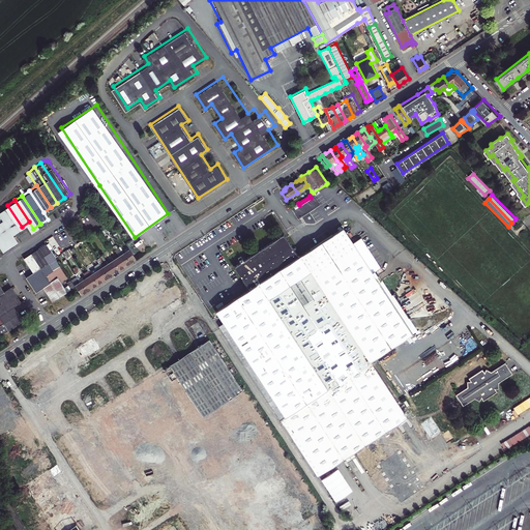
[(5,217),(15,232),(22,227),(7,205),(1,209),(5,217)]
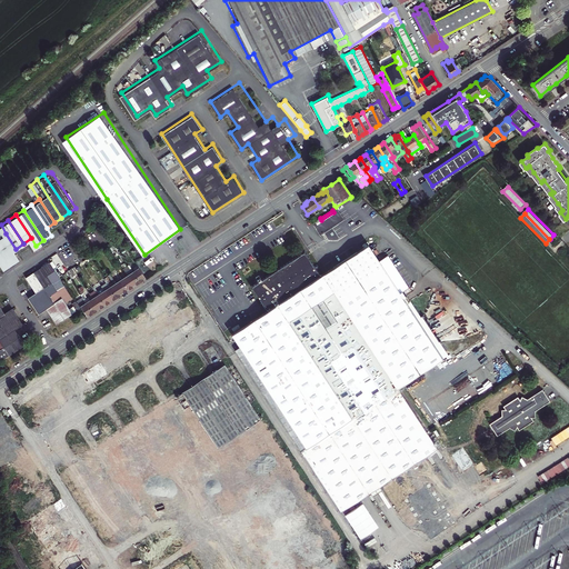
[(0,226),(0,240),(13,261),(21,256),(16,249),(6,233),(1,225),(0,226)]
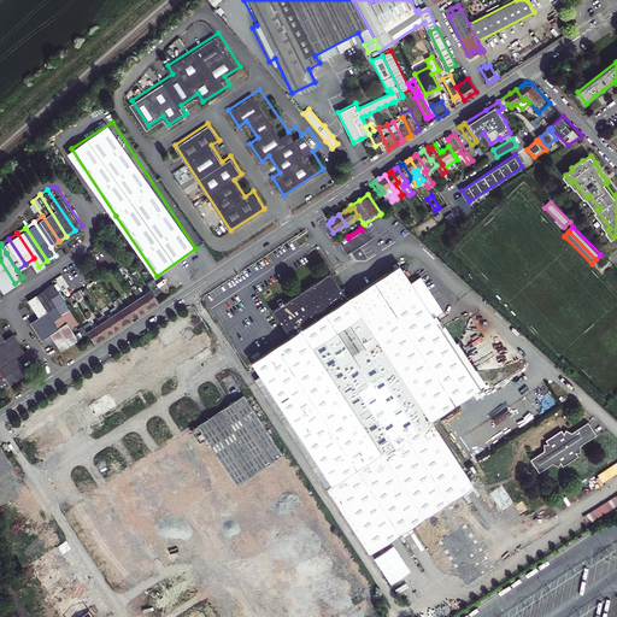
[(0,280),(0,281),(6,289),(15,283),(0,260),(0,280)]
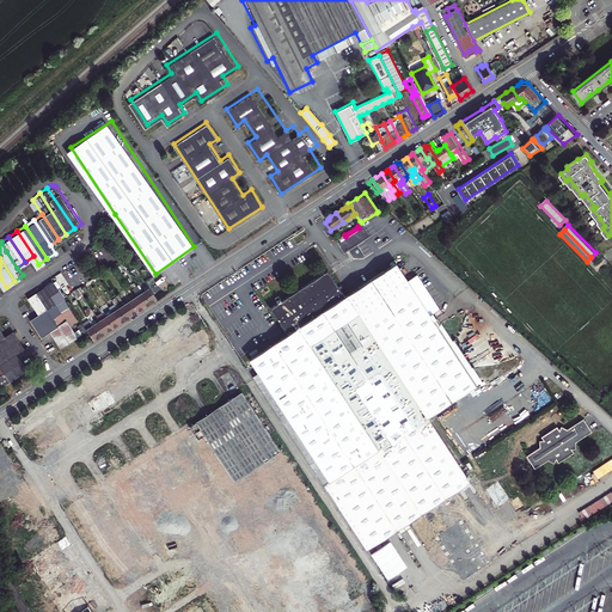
[(258,373),(254,377),(367,550),(374,546),(440,502),(471,482),(428,417),(482,381),(456,341),(453,342),(441,323),(438,325),(430,314),(440,308),(417,274),(409,280),(397,263),(378,275),(362,285),(360,287),(347,295),(344,298),(328,271),(270,308),(288,335),(283,337),(250,360),(258,373)]
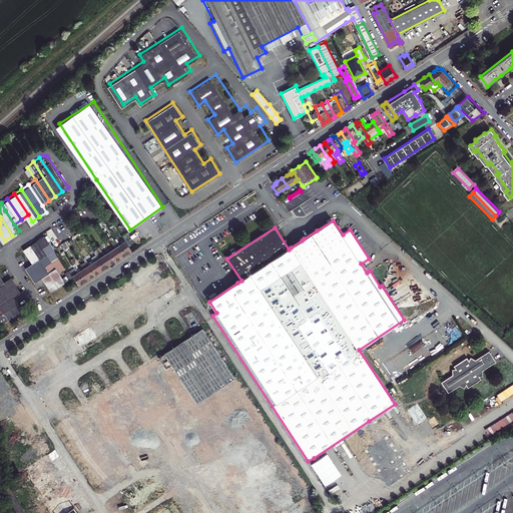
[(55,248),(45,234),(39,238),(48,252),(55,248)]
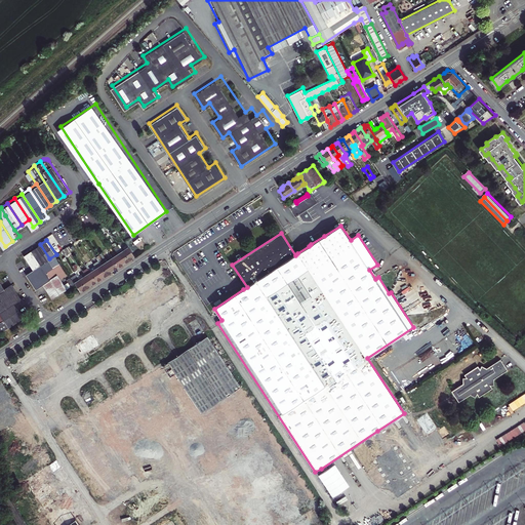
[(122,246),(130,257),(133,255),(135,254),(127,242),(122,246)]
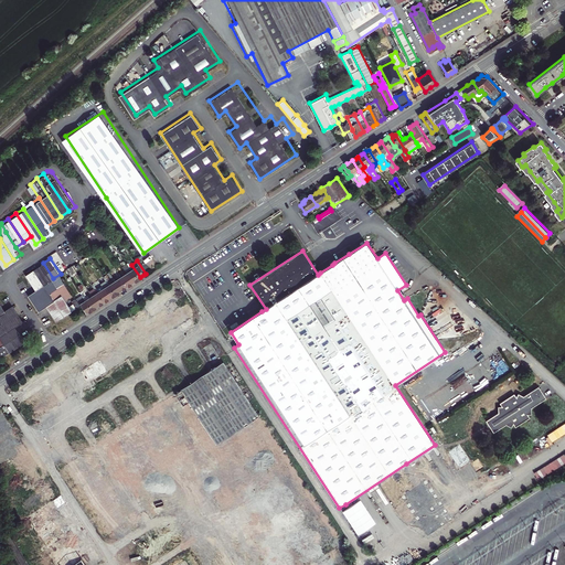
[(35,267),(45,283),(53,278),(43,263),(35,267)]
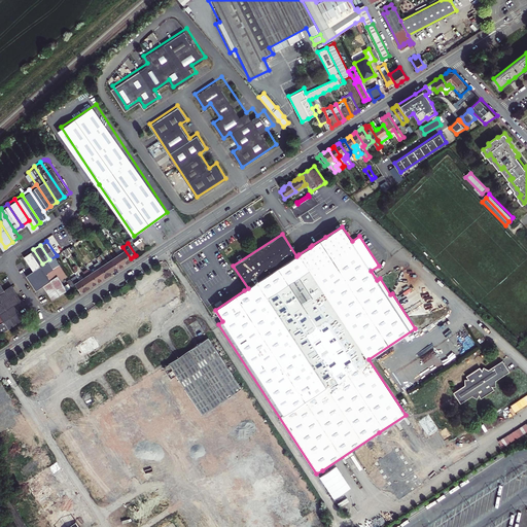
[(68,246),(62,250),(67,256),(70,253),(72,256),(74,255),(68,246)]
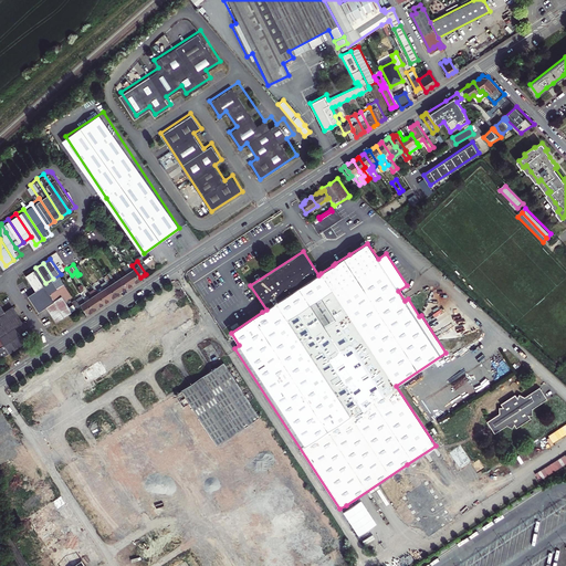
[(126,268),(128,271),(135,281),(138,279),(140,278),(132,265),(132,264),(126,268)]
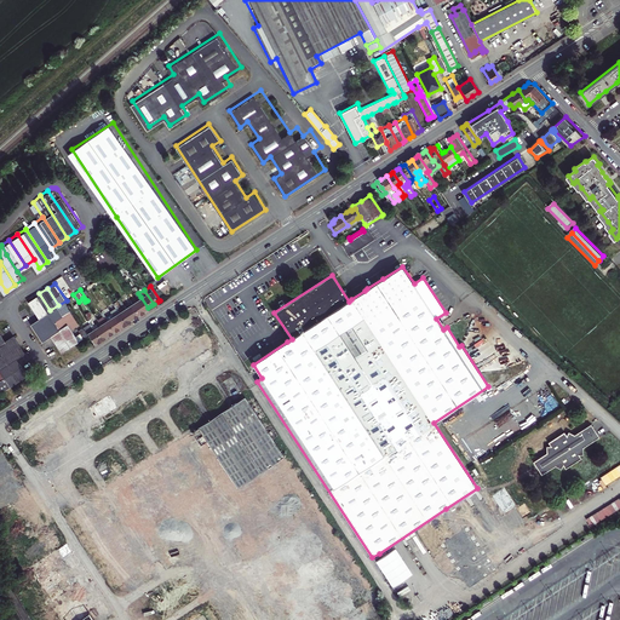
[(126,303),(136,316),(138,315),(142,313),(133,302),(127,292),(126,293),(131,299),(126,303)]
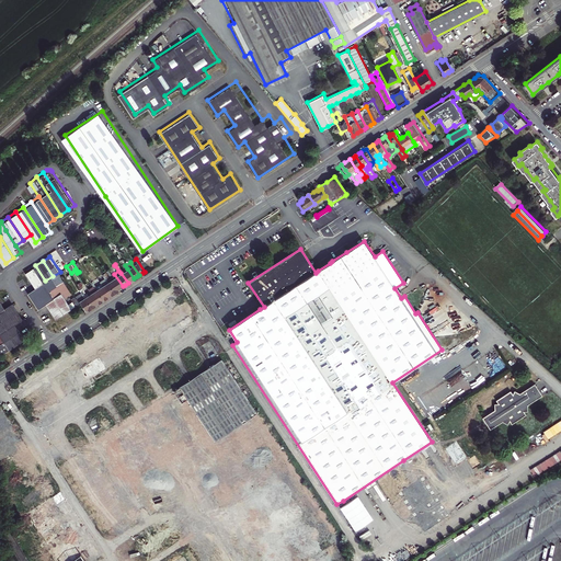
[(35,265),(27,271),(37,286),(45,281),(35,265)]
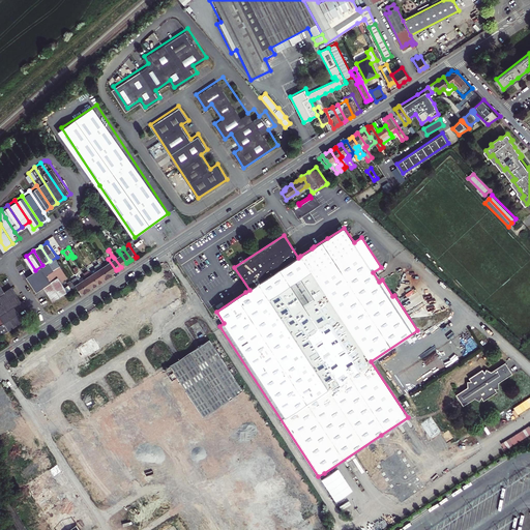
[(120,254),(114,258),(121,267),(123,265),(126,263),(120,254)]
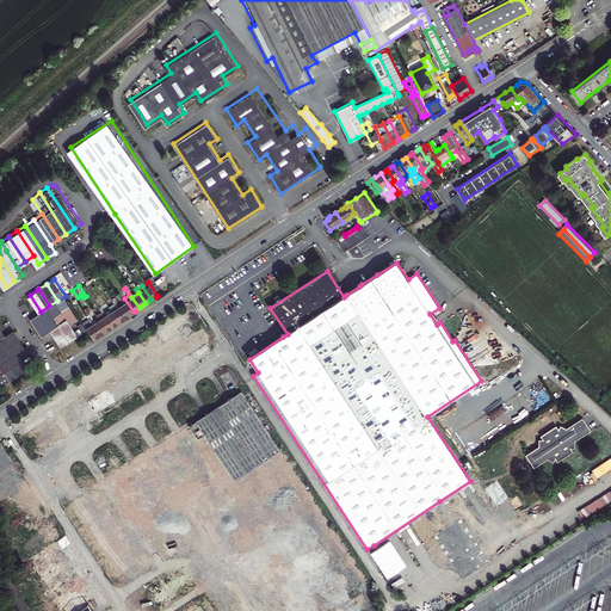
[(41,312),(32,316),(38,325),(55,314),(72,302),(67,295),(66,296),(57,301),(49,306),(41,312)]
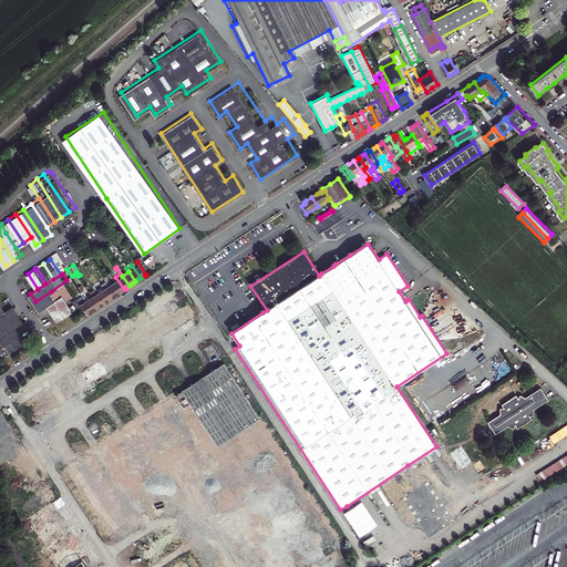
[(105,275),(117,294),(121,291),(124,289),(115,277),(111,280),(106,274),(105,275)]
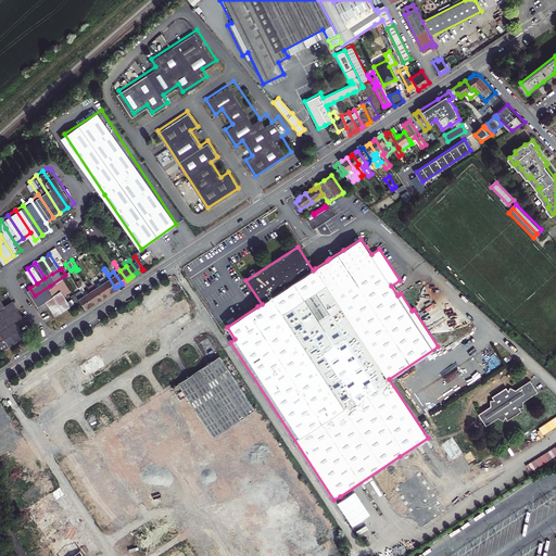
[(112,290),(115,288),(103,269),(102,269),(105,274),(100,277),(102,279),(110,291),(112,290)]
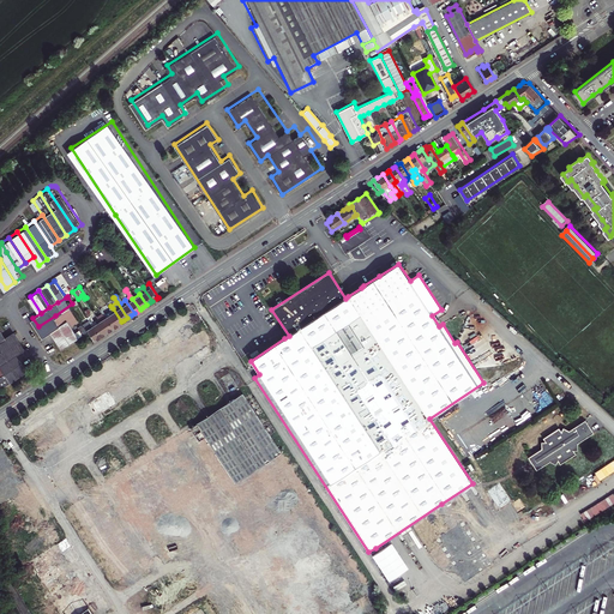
[(102,306),(115,326),(118,324),(121,321),(113,308),(108,311),(104,305),(102,306)]
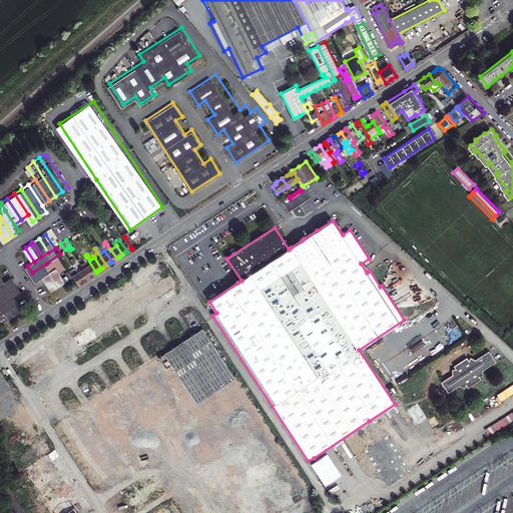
[(81,263),(84,267),(90,276),(93,275),(96,273),(85,255),(84,257),(86,260),(81,263)]
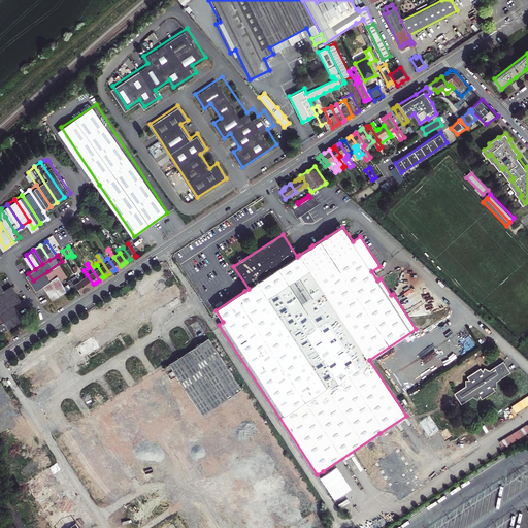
[(79,281),(76,282),(77,283),(83,291),(85,289),(88,288),(81,278),(77,272),(76,270),(73,272),(79,281)]
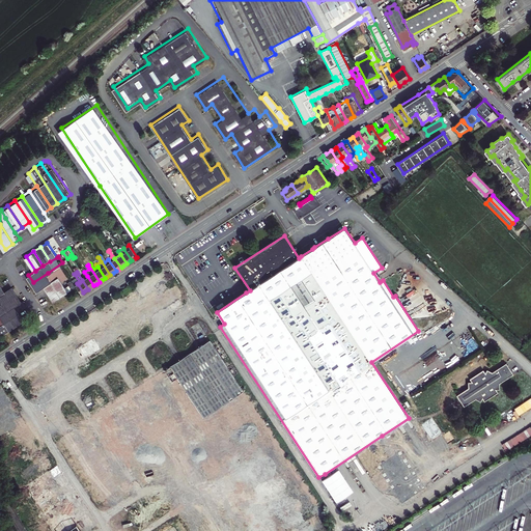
[(53,279),(48,273),(33,282),(37,289),(45,284),(53,279)]
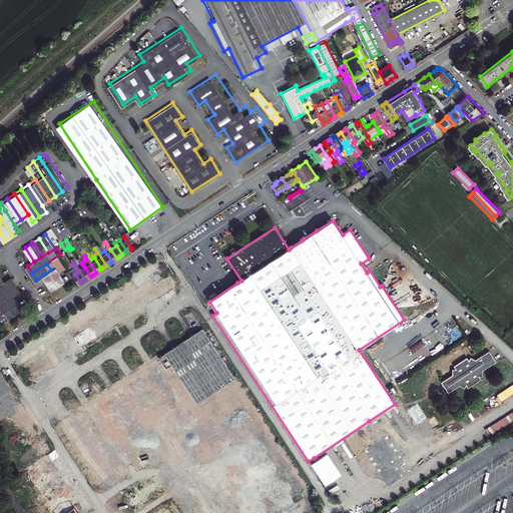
[(62,273),(57,266),(51,270),(43,275),(48,282),(62,273)]
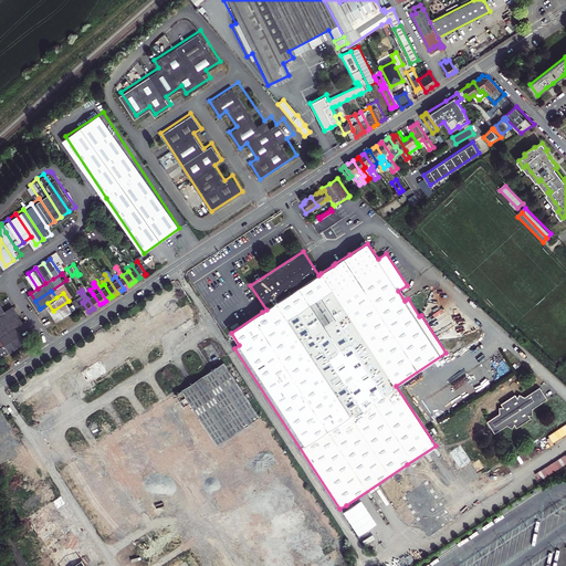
[(87,299),(94,308),(97,306),(100,304),(93,294),(91,296),(87,299)]
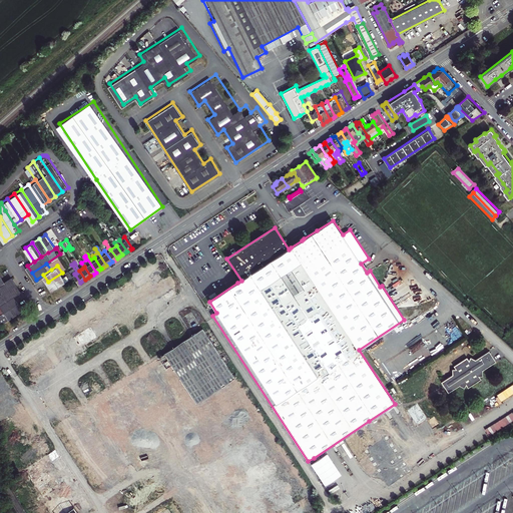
[(67,280),(62,273),(48,282),(52,289),(67,280)]
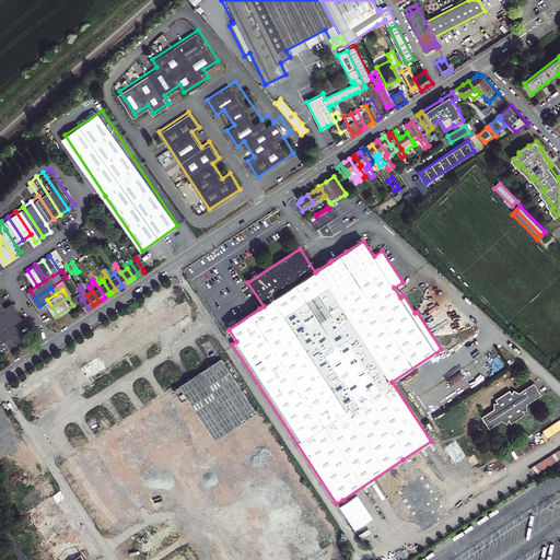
[(6,306),(0,310),(0,316),(1,319),(9,315),(18,308),(13,301),(6,306)]
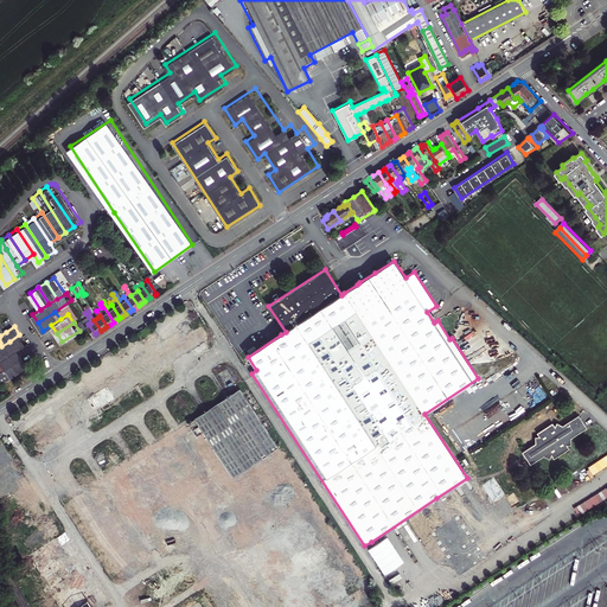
[(0,346),(0,359),(18,347),(25,343),(19,334),(10,342),(1,346),(0,346)]
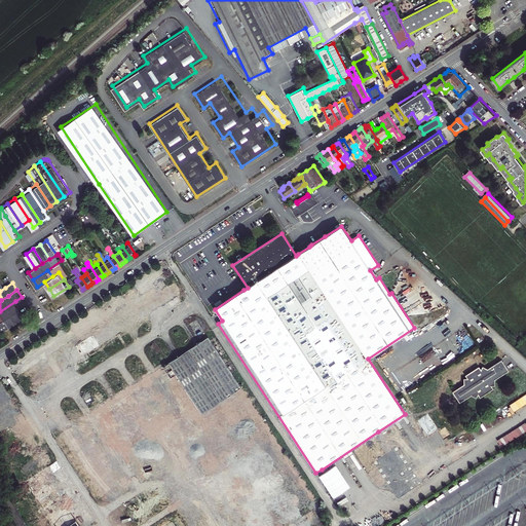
[(0,321),(20,309),(15,301),(0,311),(0,321)]
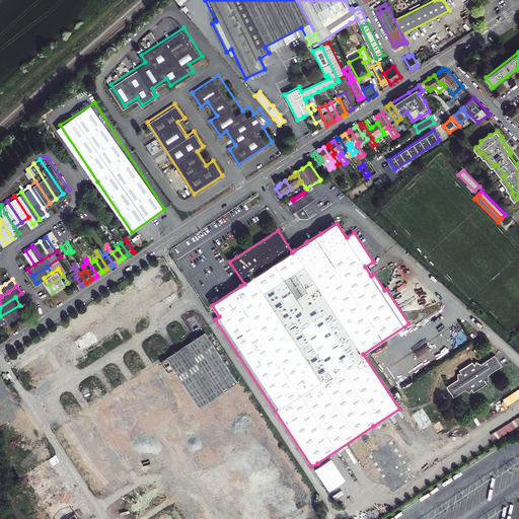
[(0,316),(0,323),(1,324),(2,326),(23,312),(19,305),(0,316)]
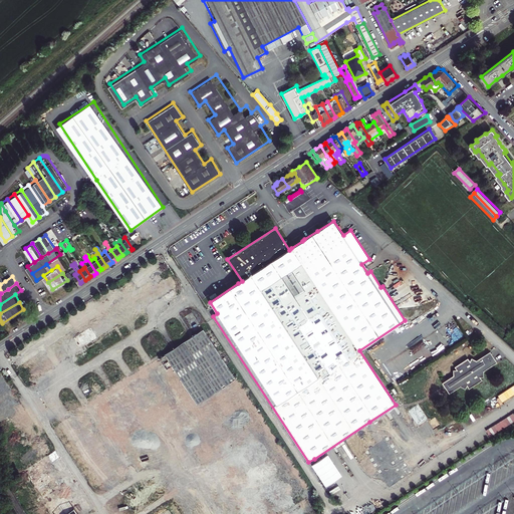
[(235,378),(203,329),(165,354),(197,405),(235,378)]
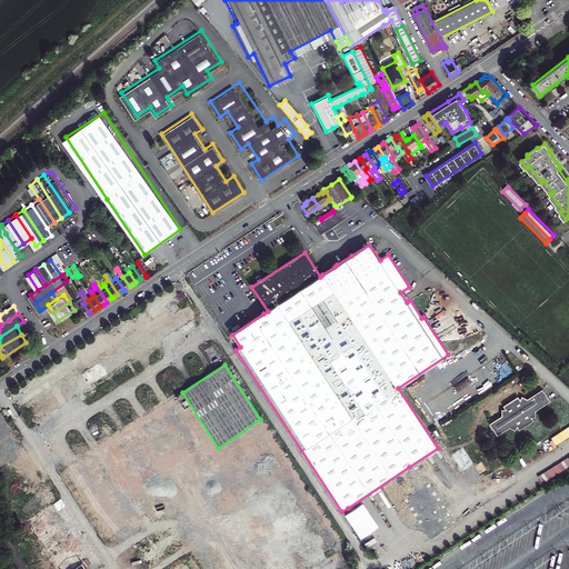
[(501,416),(489,425),(497,436),(510,428),(516,431),(517,427),(519,430),(533,421),(532,418),(536,418),(536,411),(550,401),(542,389),(528,399),(522,397),(520,400),(518,397),(503,407),(506,409),(501,410),(501,416)]
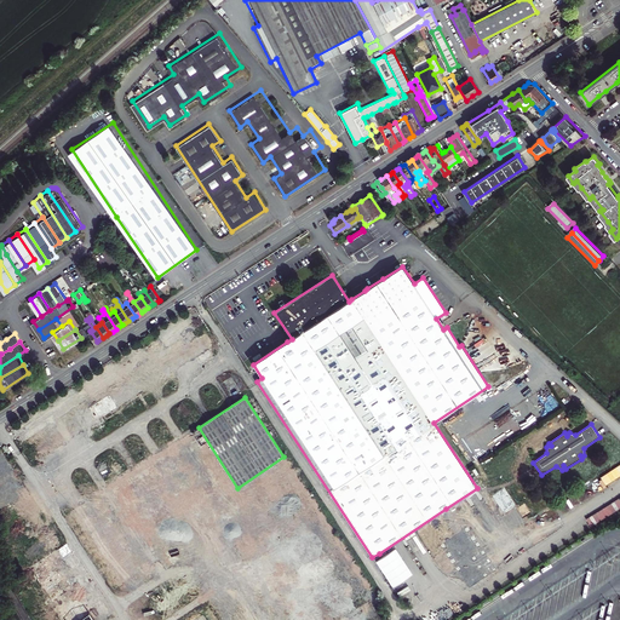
[(482,497),(477,488),(446,509),(451,517),(482,497)]
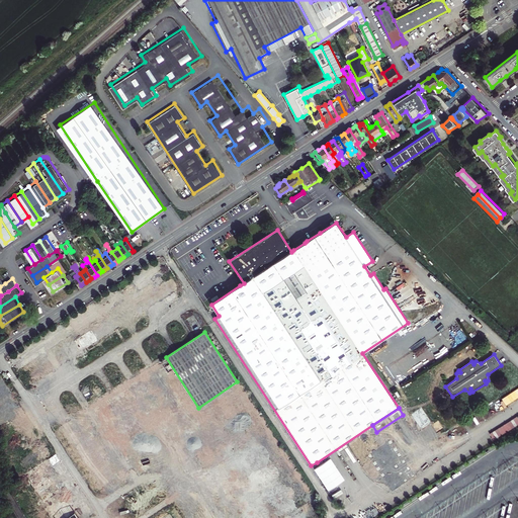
[(311,465),(319,479),(325,475),(317,462),(311,465)]
